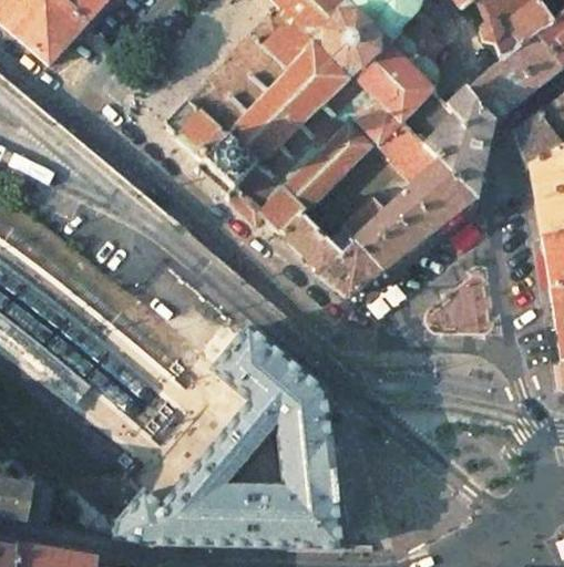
[(0,0),(0,21),(51,68),(90,23),(63,0),(0,0)]
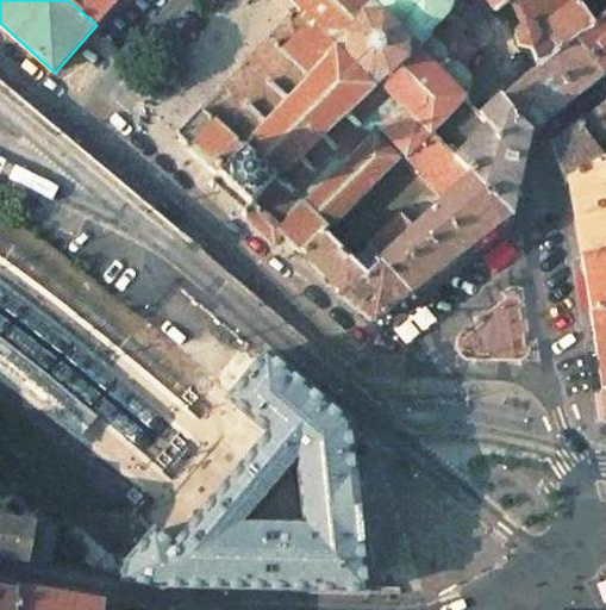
[(68,0),(97,25),(119,0),(68,0)]
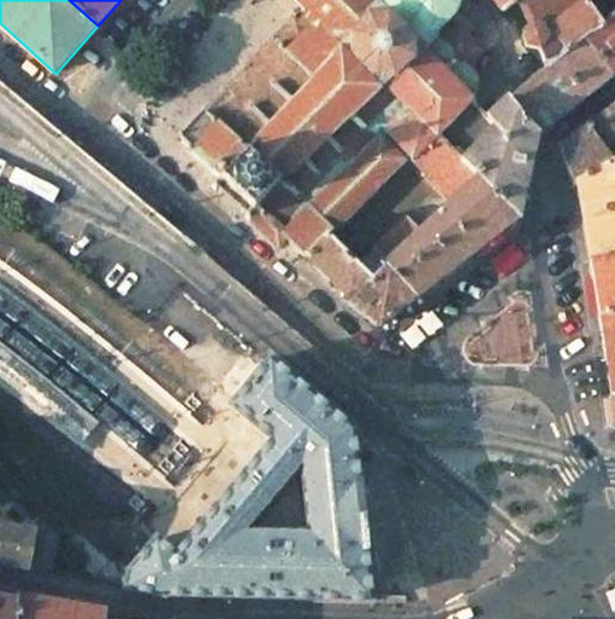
[(183,134),(183,137),(185,138),(193,146),(191,149),(221,178),(215,185),(219,190),(221,187),(250,214),(248,217),(282,246),(288,238),(308,256),(331,236),(370,197),(396,171),(411,155),(415,158),(475,99),(480,90),(480,77),(471,69),(483,52),(463,29),(444,40),(437,35),(453,19),(458,10),(462,5),(460,0),(296,0),(306,7),(301,13),(297,13),(297,17),(278,39),(274,38),(274,41),(253,65),(249,65),(249,70),(230,90),(241,99),(219,121),(207,110),(185,133),(183,134)]
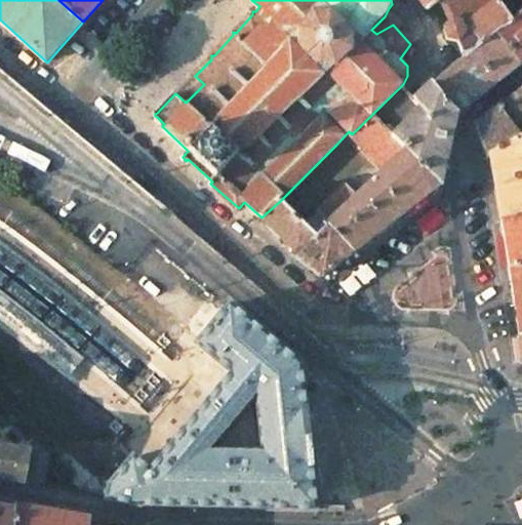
[(420,0),(427,8),(431,9),(442,1),(442,0),(420,0)]
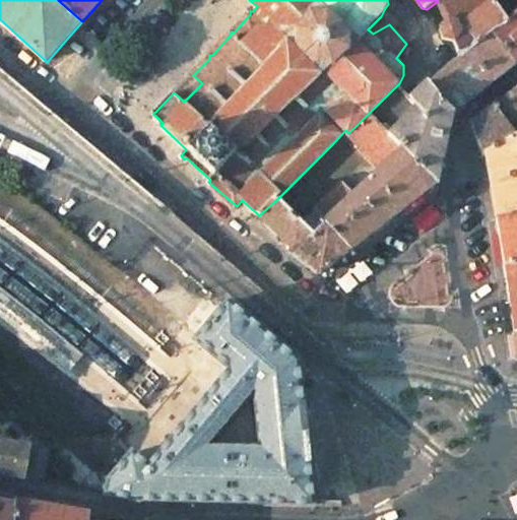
[(498,6),(491,0),(438,0),(438,1),(448,23),(442,29),(444,40),(455,42),(462,57),(462,59),(493,34),(508,20),(508,19),(498,6)]
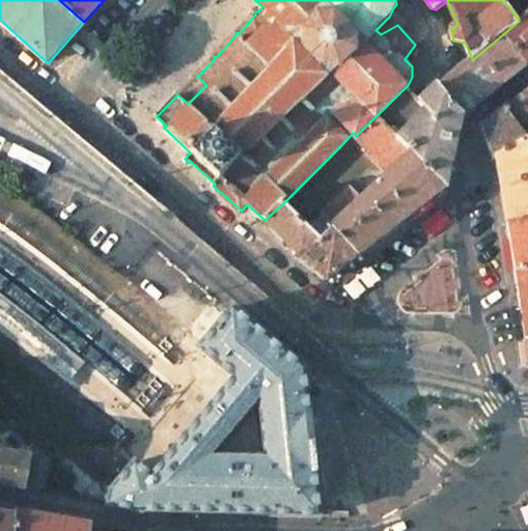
[(527,64),(527,10),(519,20),(519,21),(503,34),(527,65),(527,64)]
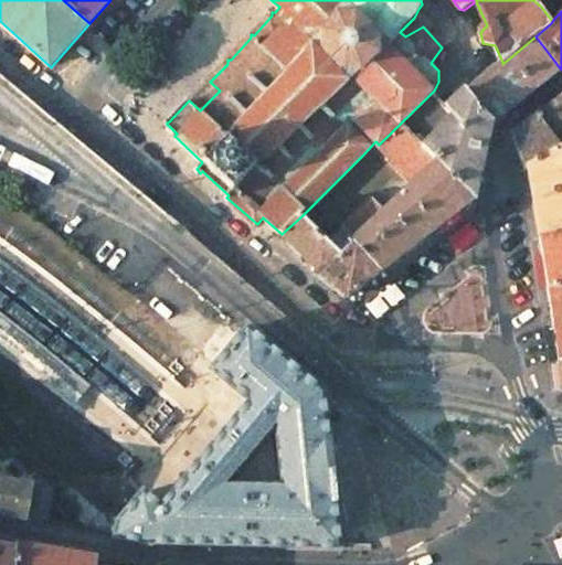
[(491,123),(560,71),(561,70),(536,36),(502,64),(502,62),(489,72),(467,93),(491,123)]
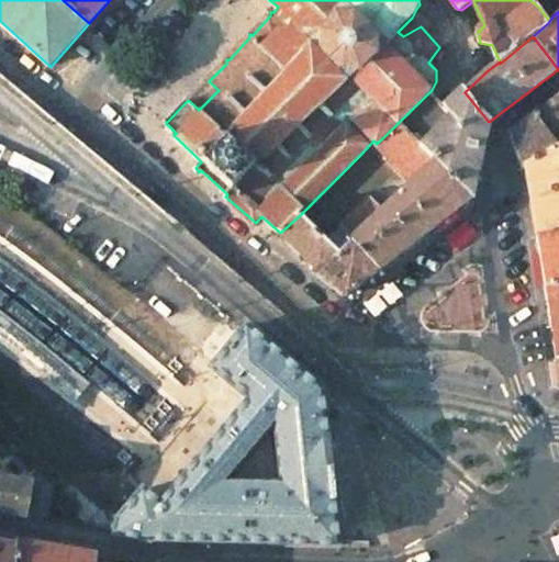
[(432,90),(377,144),(415,187),(439,167),(422,147),(454,119),(446,109),(447,108),(432,90)]
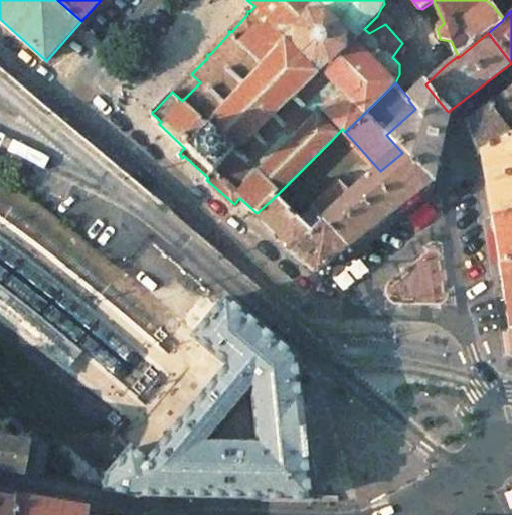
[(415,109),(386,135),(402,153),(432,183),(433,183),(448,112),(425,84),(409,99),(408,100),(415,109)]
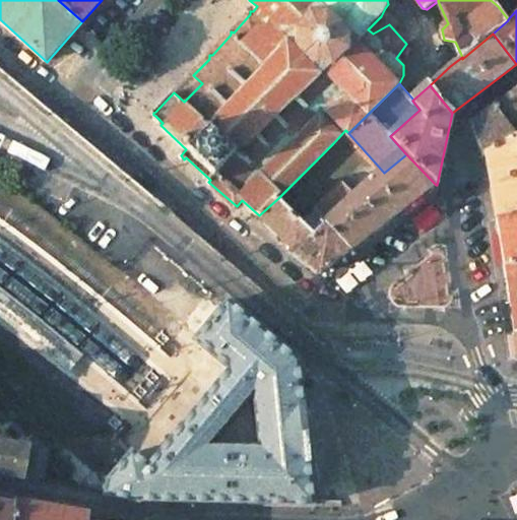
[(516,90),(497,107),(514,136),(516,135),(516,90)]
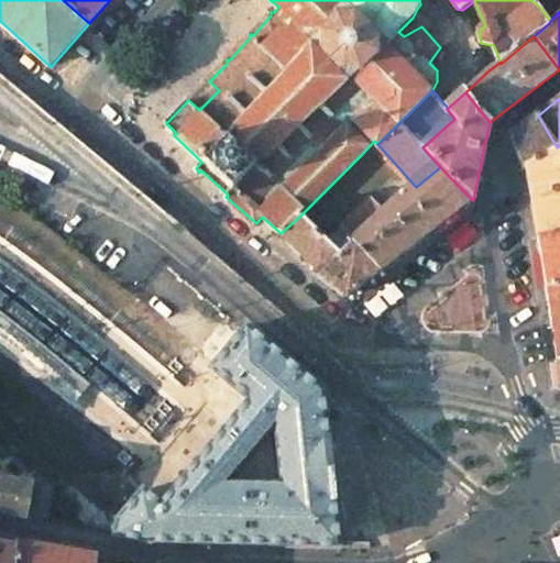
[(527,167),(557,147),(538,116),(514,135),(526,168),(528,168),(527,167)]
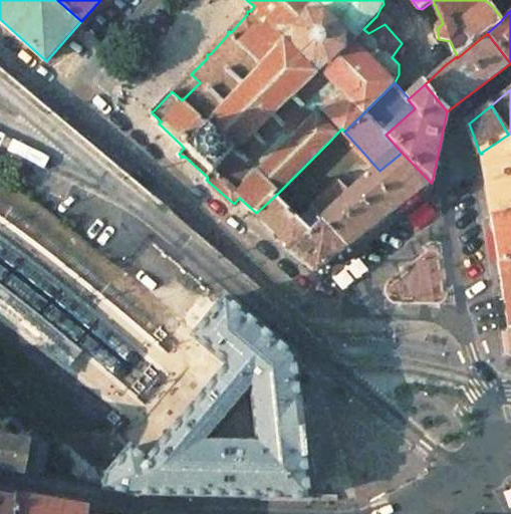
[(482,155),(492,219),(510,216),(510,134),(508,135),(481,153),(482,154),(482,155)]
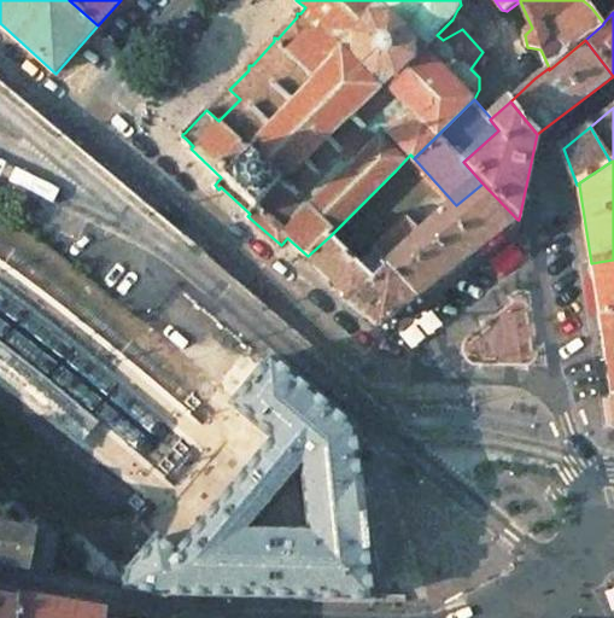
[(396,170),(369,197),(393,221),(414,200),(414,188),(396,170)]
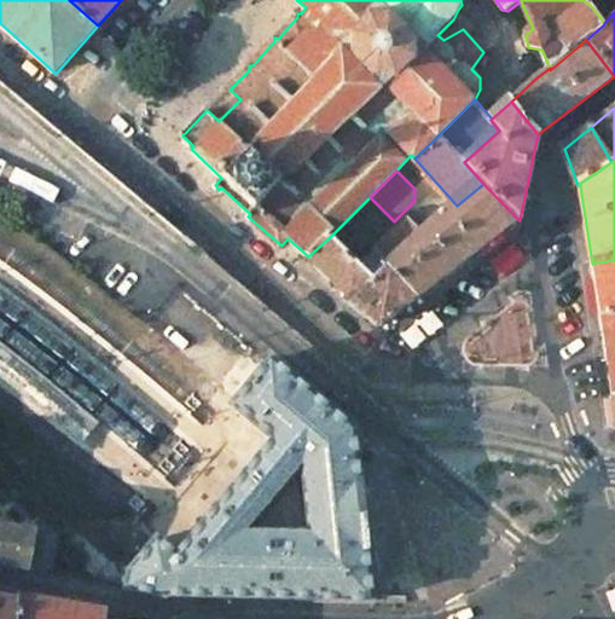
[(419,298),(518,220),(483,184),(457,206),(425,233),(394,266),(390,268),(419,298)]
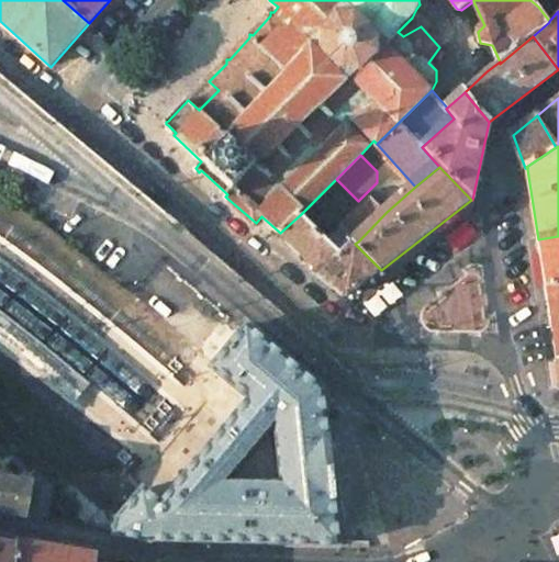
[(372,198),(344,226),(358,242),(387,212),(372,198)]
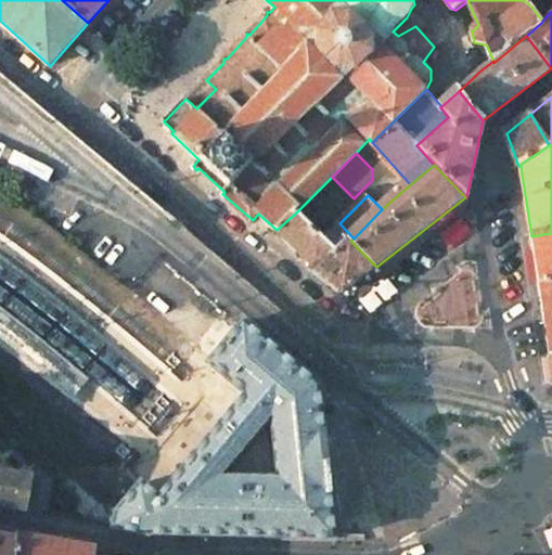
[(276,230),(318,269),(337,253),(322,239),(297,211),(277,230),(276,230)]
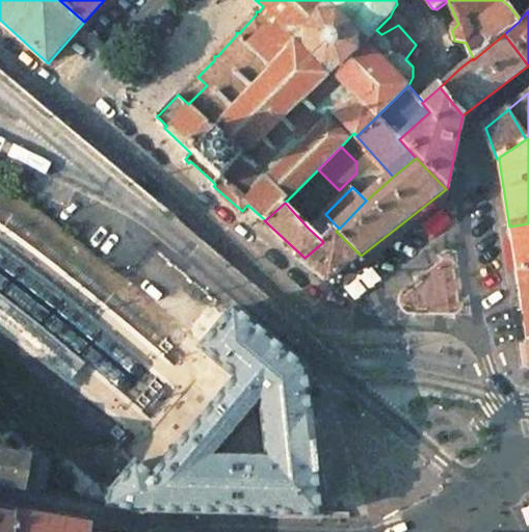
[(325,214),(309,229),(323,242),(336,231),(339,229),(325,214)]
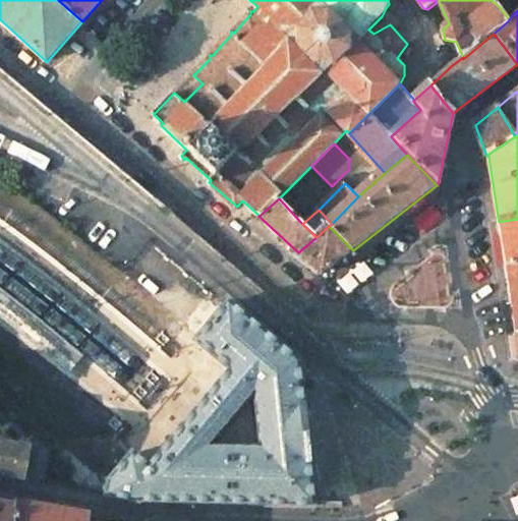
[(517,219),(499,222),(506,267),(517,265),(517,219)]
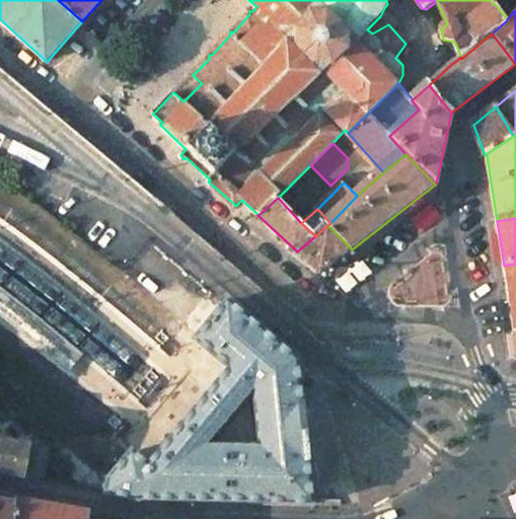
[(320,273),(352,249),(327,225),(315,236),(297,251),(320,273)]
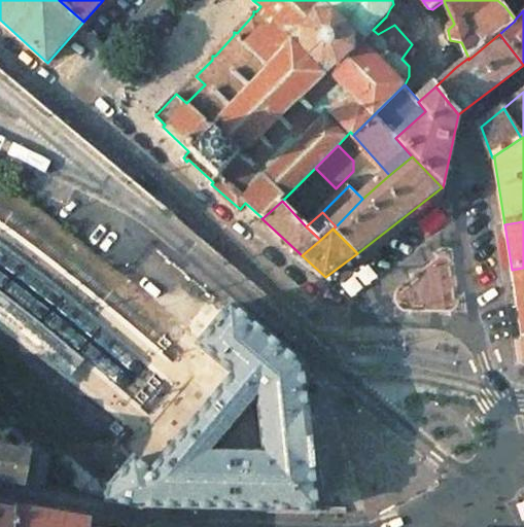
[(523,268),(512,270),(518,308),(523,307),(523,268)]
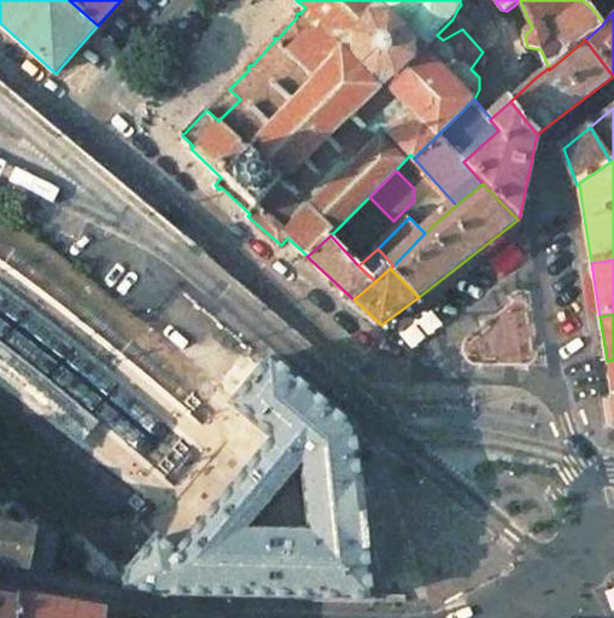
[(0,374),(85,441),(101,423),(47,377),(0,340),(0,374)]
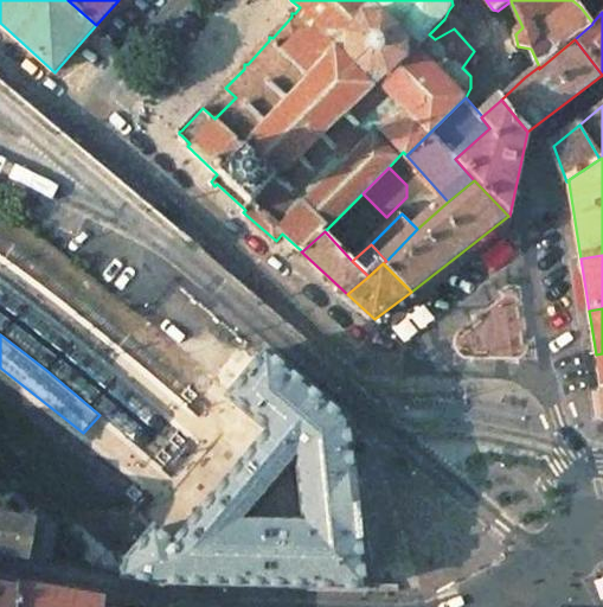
[(348,423),(268,353),(265,356),(229,398),(269,432),(236,471),(174,544),(155,528),(128,560),(76,515),(61,531),(53,562),(164,586),(164,585),(312,588),(312,589),(366,590),(361,542),(364,542),(360,509),(359,497),(357,474),(354,474),(348,423)]
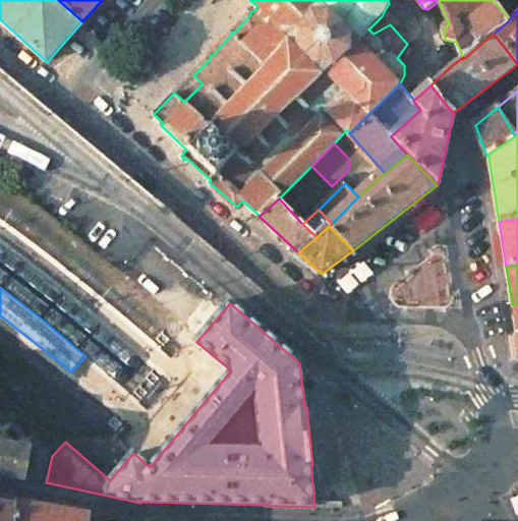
[(52,456),(34,441),(34,442),(29,448),(30,449),(23,478),(46,482),(52,456)]
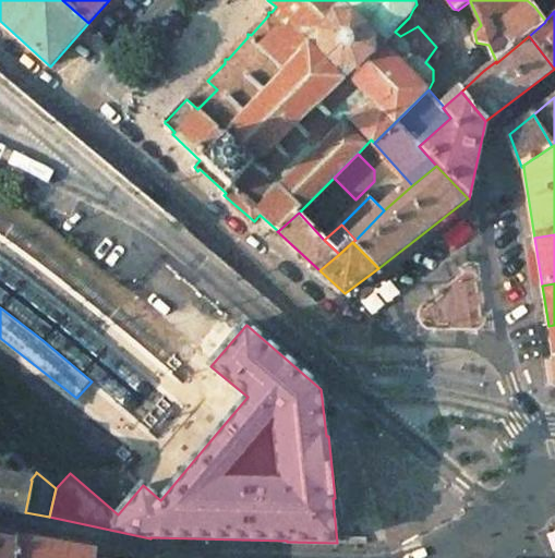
[(31,480),(0,474),(0,508),(25,512),(32,481),(31,480)]
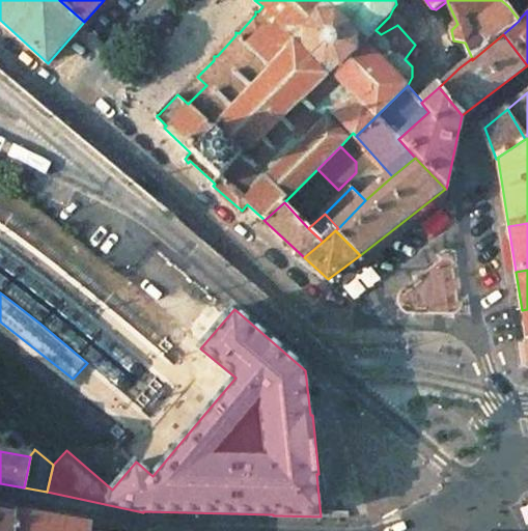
[(14,530),(16,511),(0,507),(0,530),(14,530)]
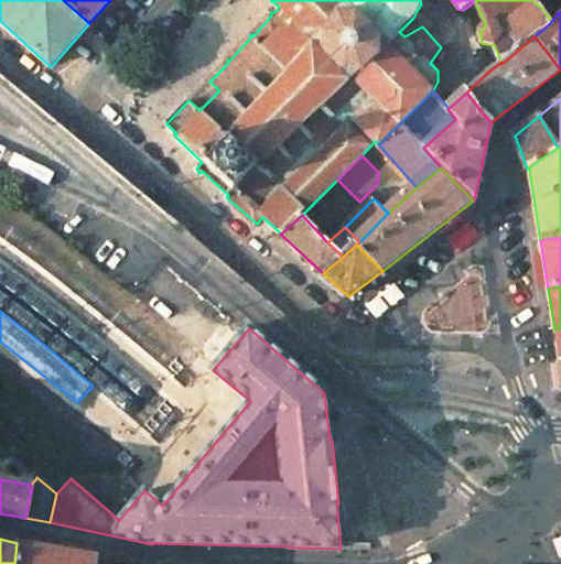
[(98,563),(99,559),(17,543),(14,563),(98,563)]
